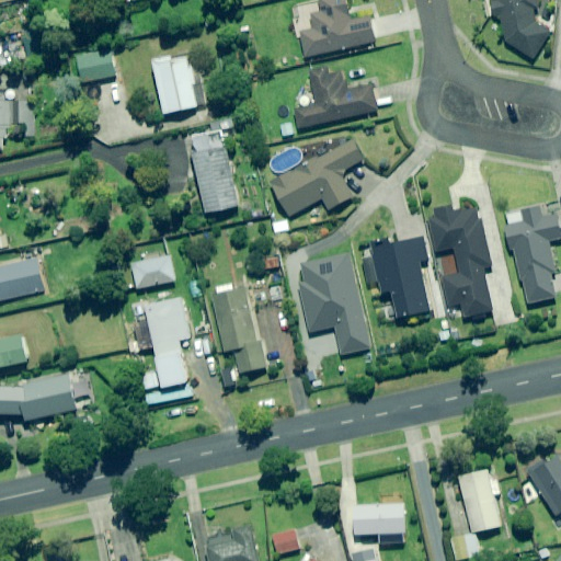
[(352,22),(346,0),(320,0),(319,0),(322,13),(310,15),(313,31),(299,34),(306,58),(376,42),(370,18),(352,22)]
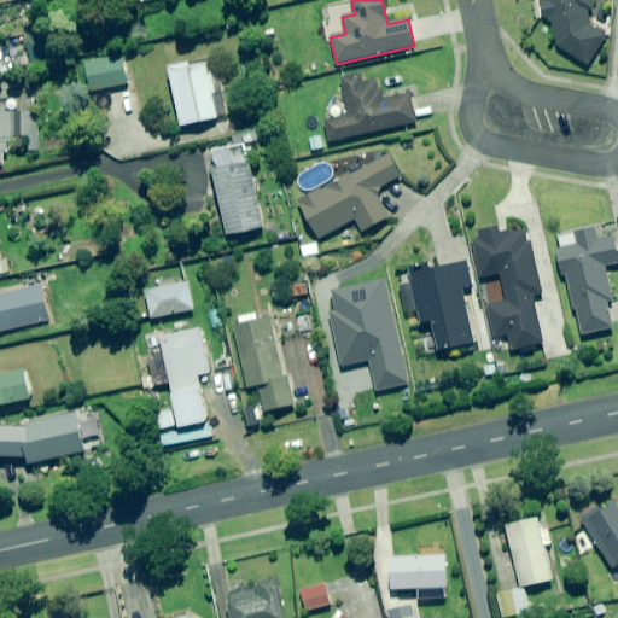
[(589,11),(596,9),(593,0),(546,0),(540,1),(544,21),(553,19),(559,47),(589,66),(607,38),(593,28),(589,11)]
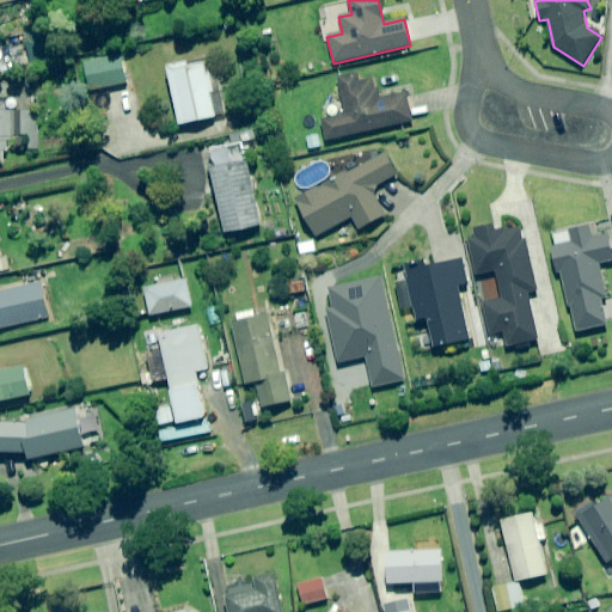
[(47,62),(38,32),(23,36),(31,66),(47,62)]
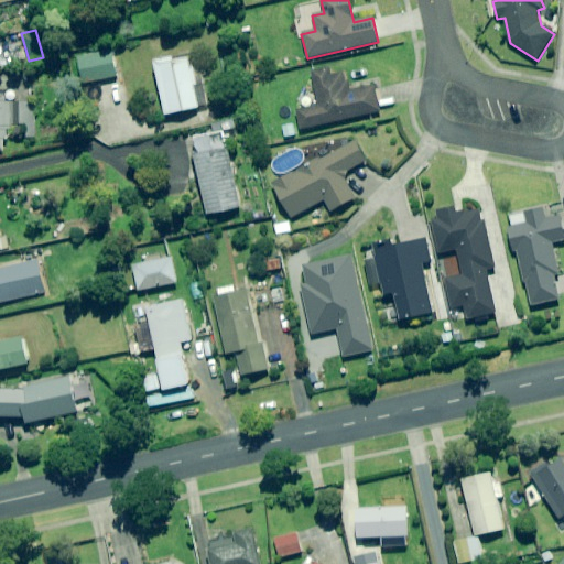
[(115,76),(108,50),(77,57),(84,84),(115,76)]
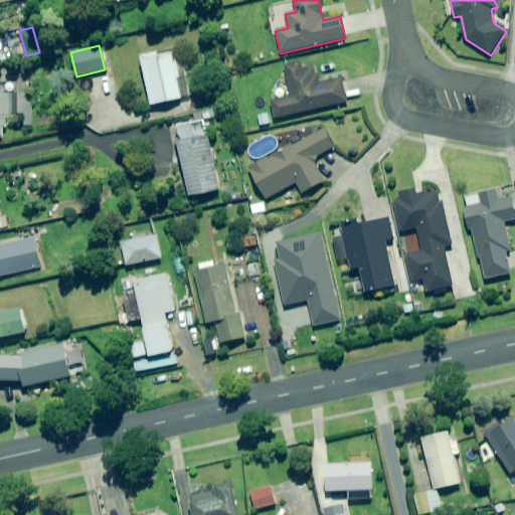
[(159,56),(158,52),(141,56),(152,105),(191,96),(187,80),(181,81),(174,53),(159,56)]
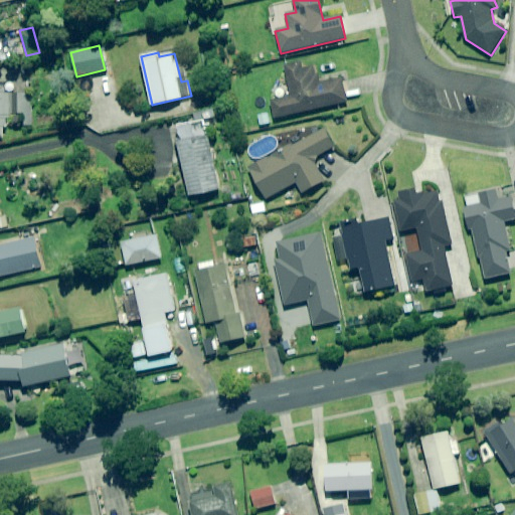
[(315,63),(285,70),(291,98),(270,102),(274,119),(347,103),(342,78),(320,83),(315,63)]
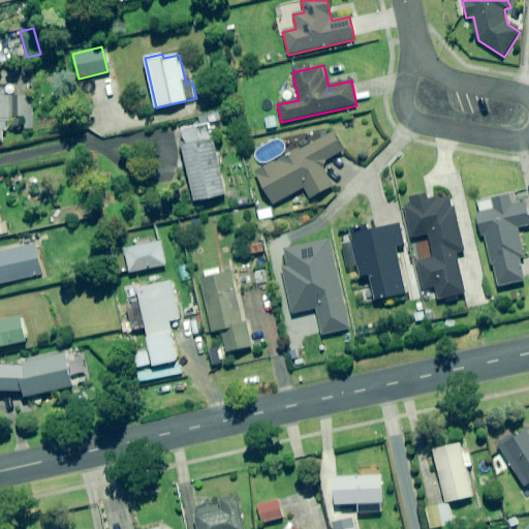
[(0,144),(3,144),(3,129),(13,129),(31,129),(31,97),(3,97),(3,90),(0,90),(0,144)]
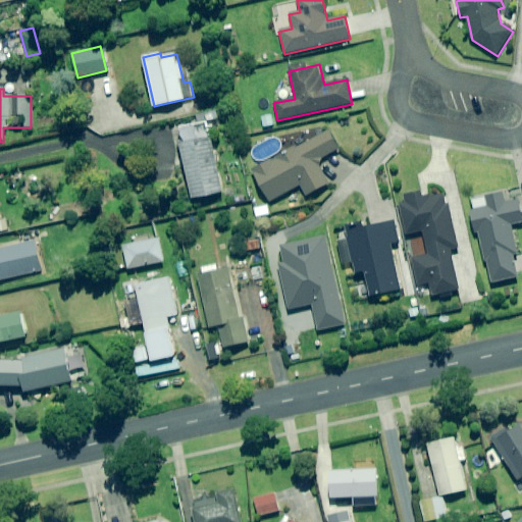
[(209,139),(206,124),(181,129),(185,143),(180,144),(193,199),(224,193),(212,138),(209,139)]
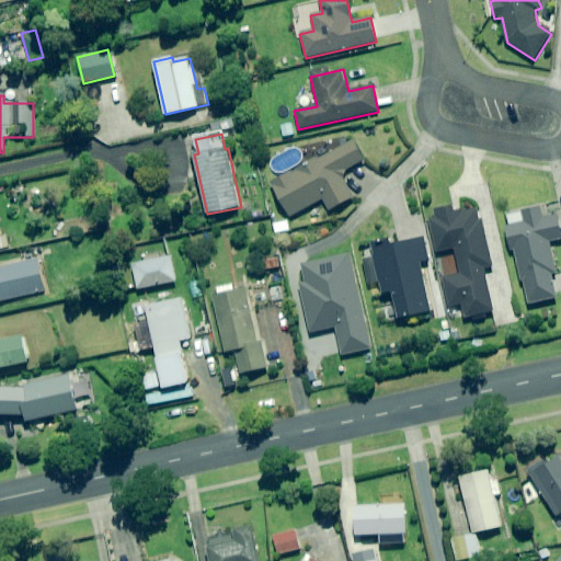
[(365,161),(355,141),(271,182),(288,217),(324,201),(329,210),(354,198),(341,173),(365,161)]
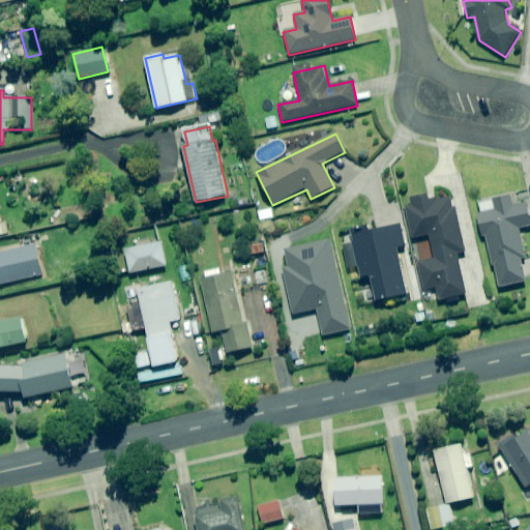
[(429,196),(409,200),(411,206),(405,207),(408,219),(413,240),(431,236),(436,260),(417,265),(427,304),(466,295),(457,255),(466,253),(452,196),(430,201),(429,196)]
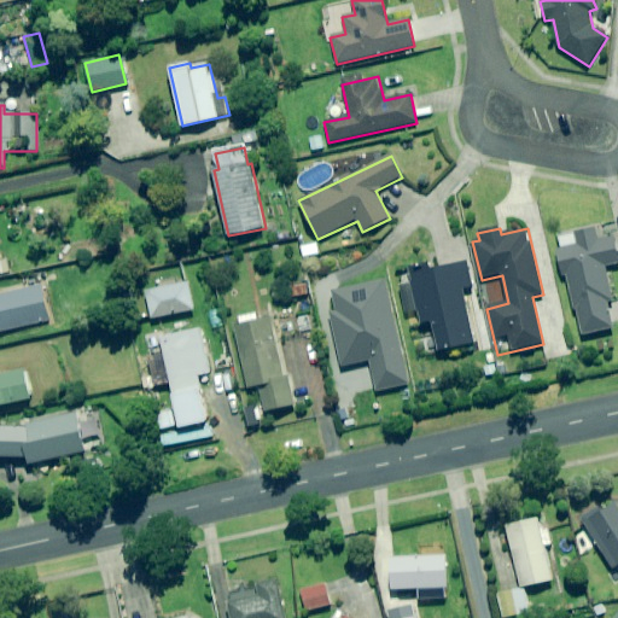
[(563,278),(564,277),(575,312),(576,310),(584,337),(613,328),(606,304),(614,301),(605,269),(617,264),(617,257),(612,238),(599,243),(595,228),(573,235),(577,246),(554,252),(563,278)]
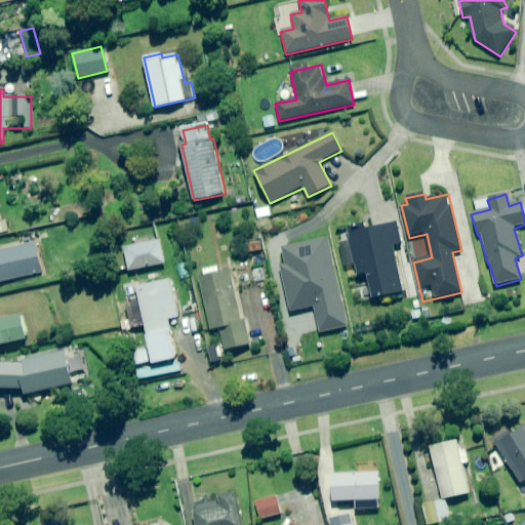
[(273,215),(270,206),(256,210),(258,219),(273,215)]
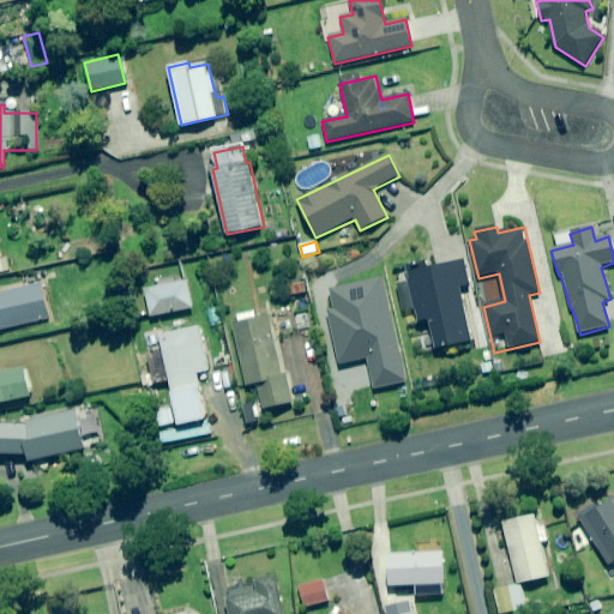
[(469,287),(463,260),(409,272),(420,323),(429,320),(435,349),(470,341),(458,288),(469,287)]
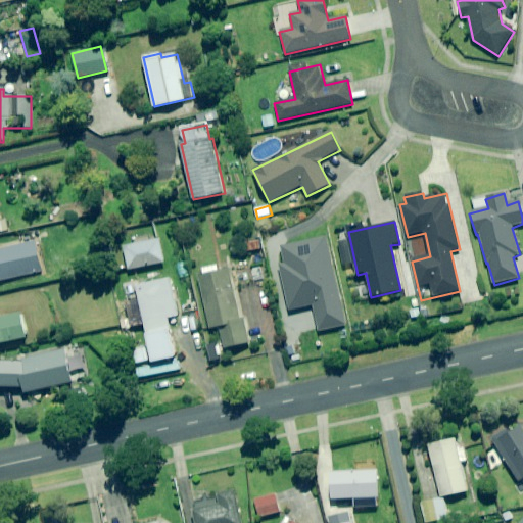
[(347,326),(328,238),(281,248),(284,264),(278,265),(289,312),(313,306),(318,332),(347,326)]
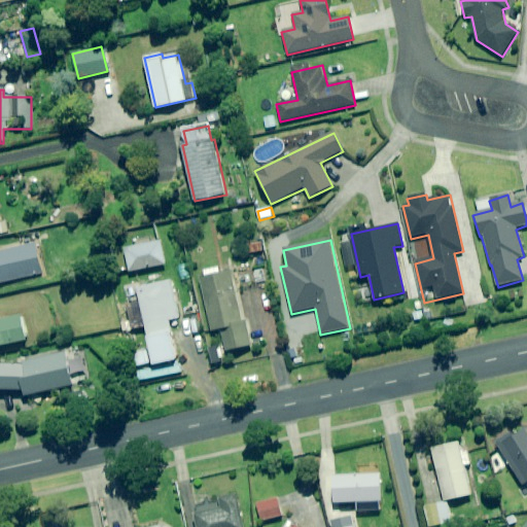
[(166,265),(161,241),(127,249),(132,272),(166,265)]
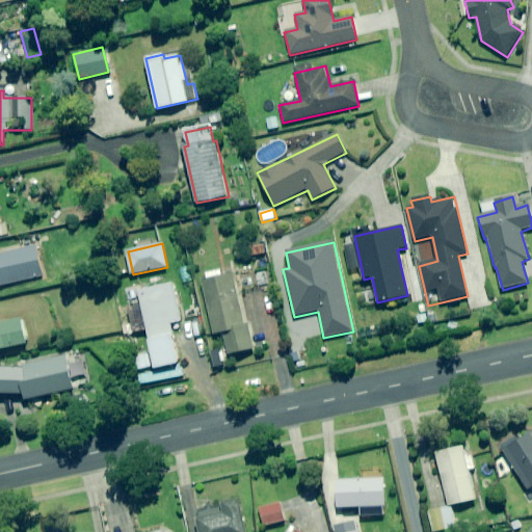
[(0,286),(42,276),(34,246),(0,254),(0,286)]
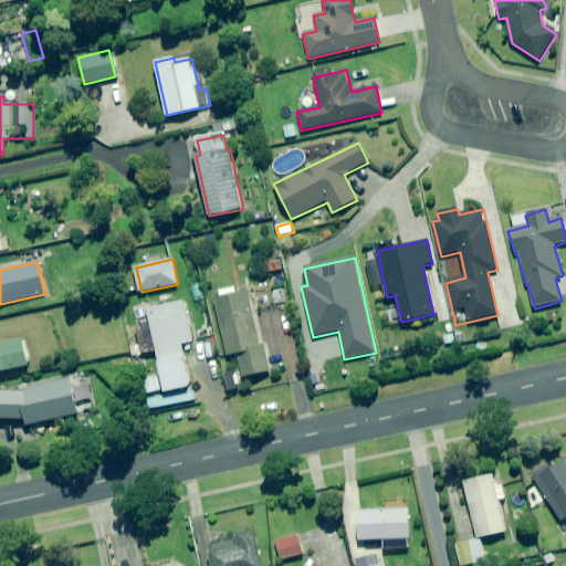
[(259,346),(248,292),(217,299),(229,355),(239,354),(243,377),(269,371),(263,345),(259,346)]
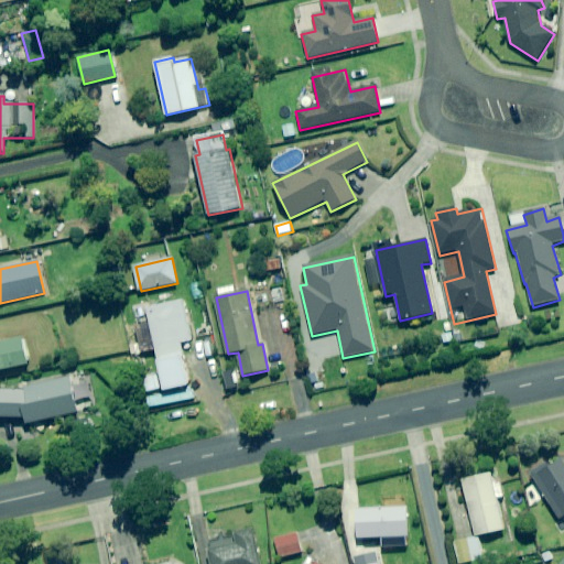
[(193,340),(184,301),(148,308),(165,391),(191,386),(181,344),(193,340)]
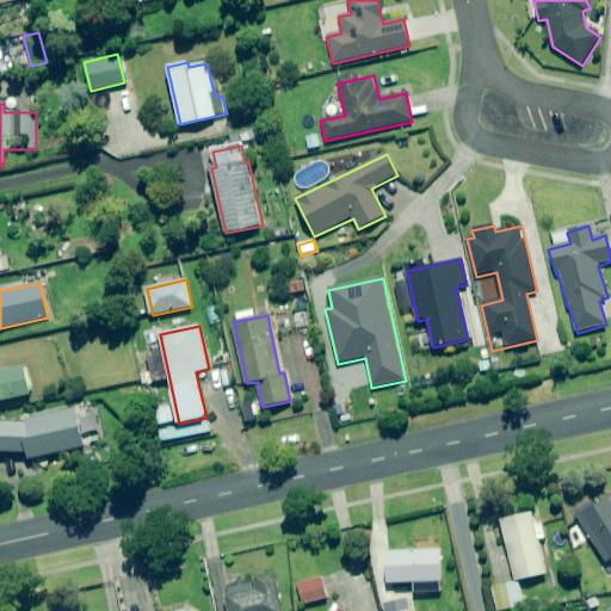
[(0,401),(30,394),(24,366),(0,371),(0,401)]
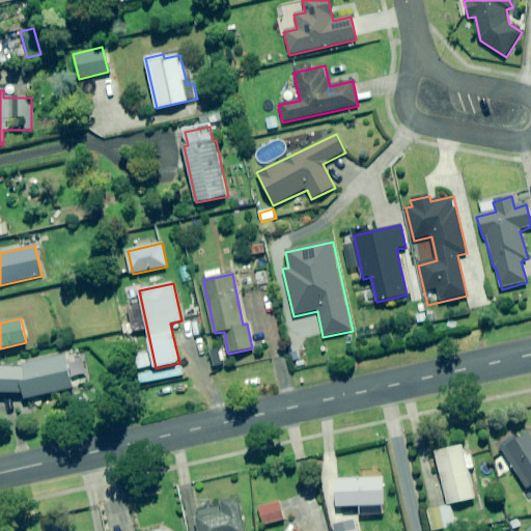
[(0,393),(24,393),(26,400),(73,390),(65,357),(19,367),(0,367),(0,393)]
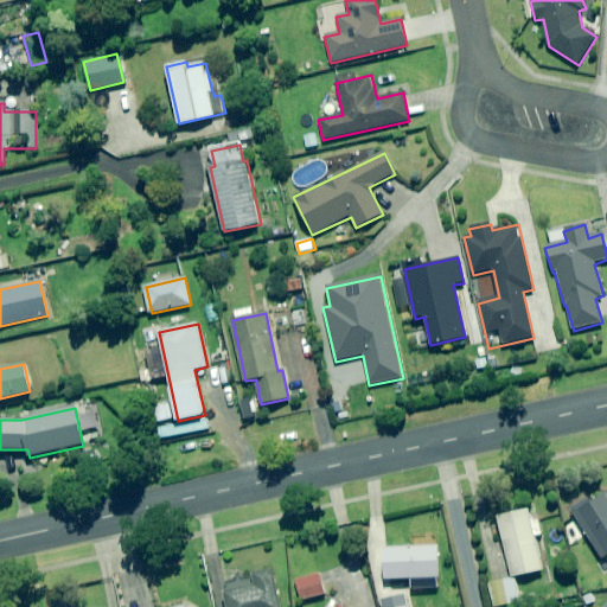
[(606,558),(606,494),(606,493),(574,512),(602,560),(606,557),(606,558)]
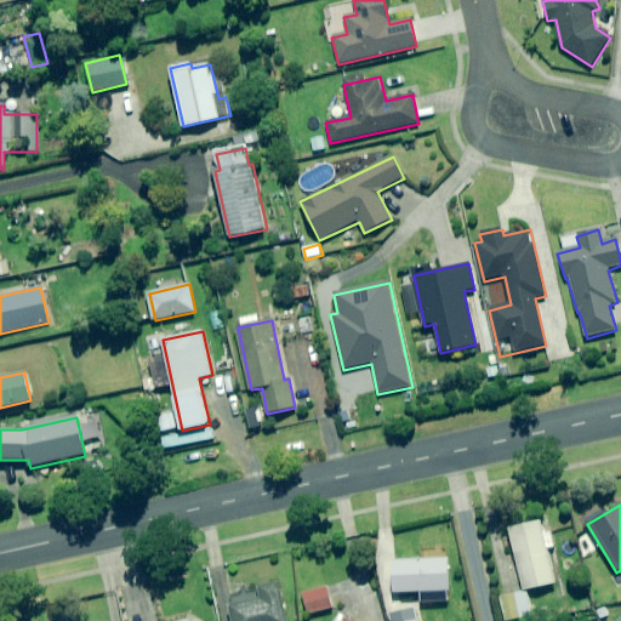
[(545,534),(541,522),(510,529),(524,591),(556,584),(547,548),(554,546),(551,533),(545,534)]
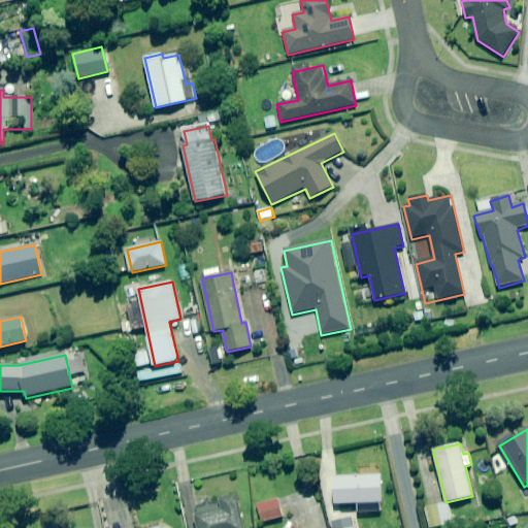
[(382,502),(381,474),(333,476),(334,504),(382,502)]
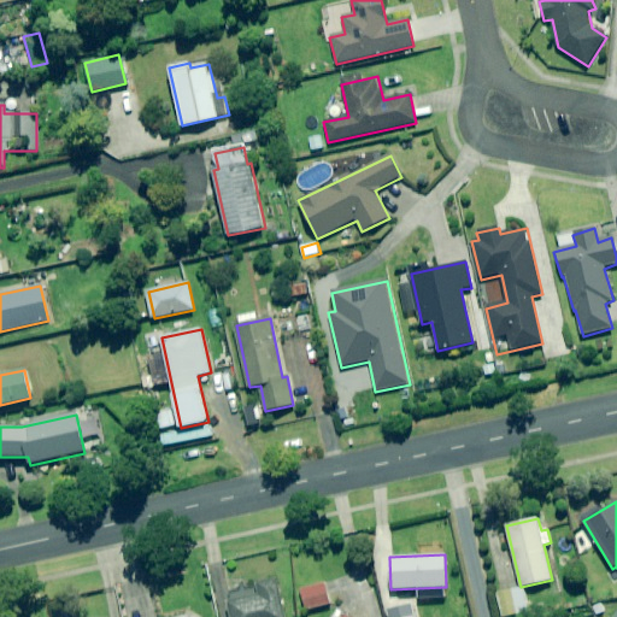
[(285,616),(276,577),(228,588),(231,603),(227,604),(229,616),(285,616)]
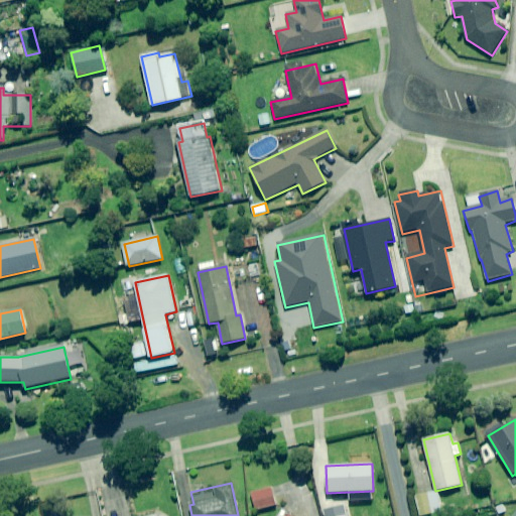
[(276,505),(271,488),(252,493),(256,511),(276,505)]
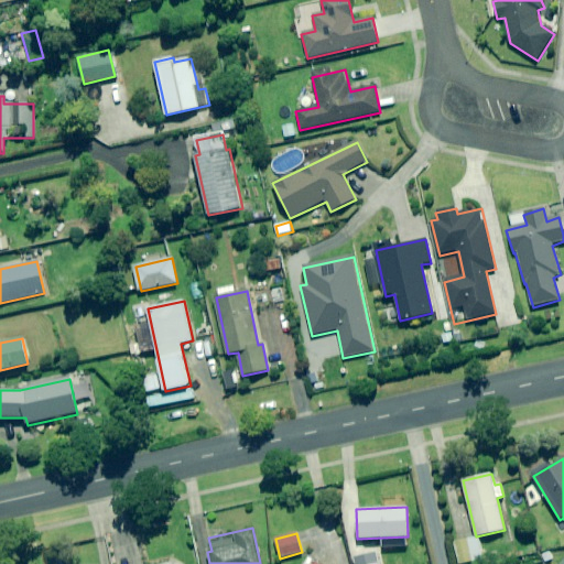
[(379,563),(377,553),(354,557),(354,563),(379,563)]
